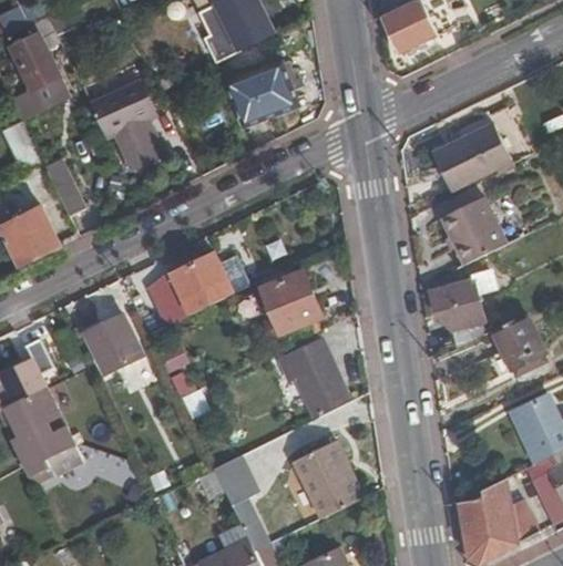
[(269,32),(253,0),(218,0),(213,2),(235,49),(269,32)]
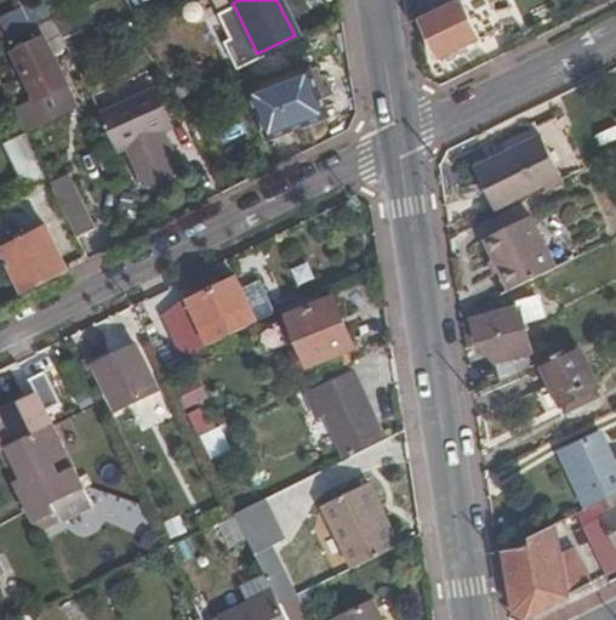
[(451,0),(416,18),(435,60),(479,39),(460,0),(451,0)]
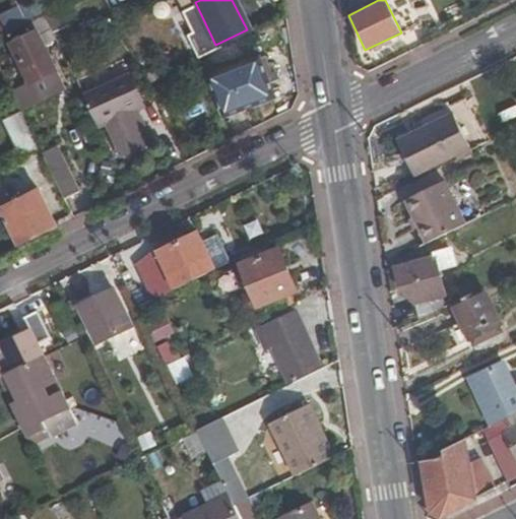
[(0,24),(7,39),(34,24),(23,4),(0,16),(0,24)]
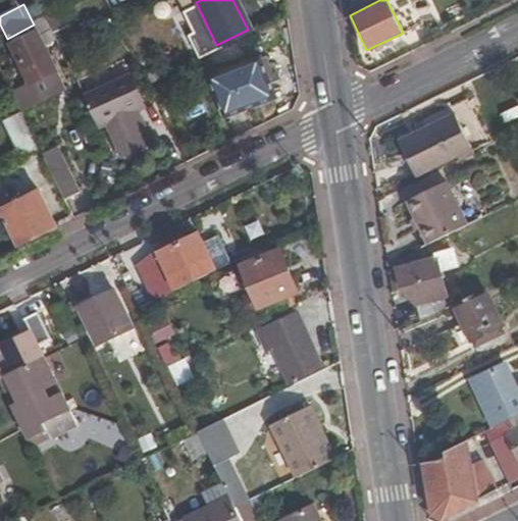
[(58,8),(41,17),(50,36),(67,28),(58,8)]
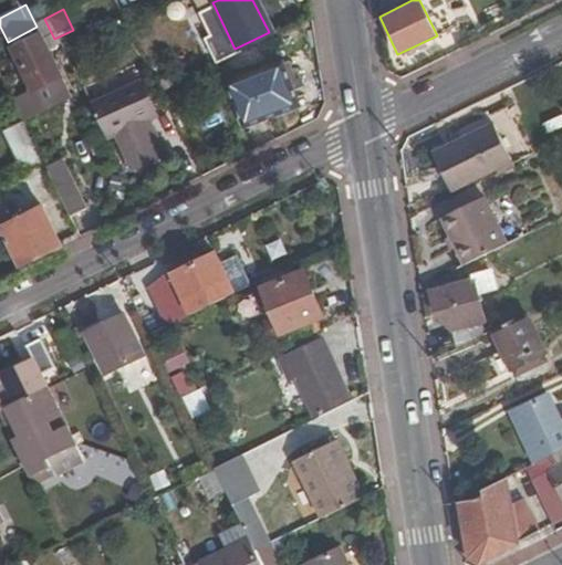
[(8,46),(29,91),(48,81),(47,79),(55,74),(35,33),(8,46)]
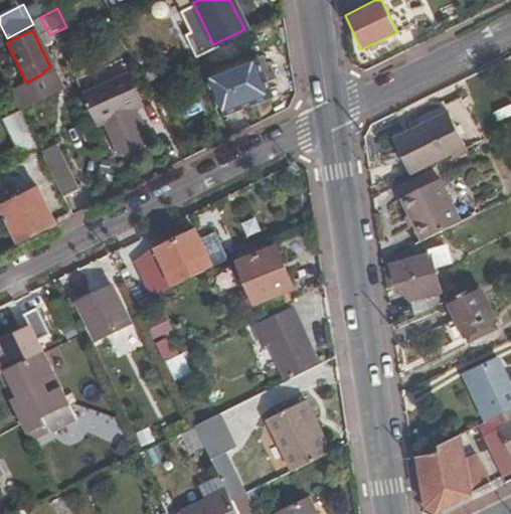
[(224,77),(235,108),(271,94),(264,75),(270,73),(263,54),(252,58),(256,65),(225,77),(224,77)]
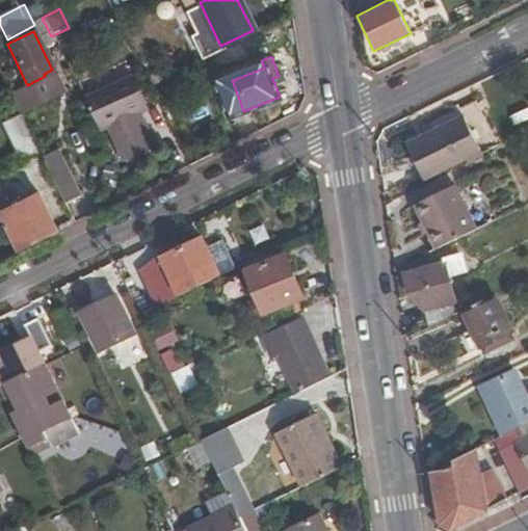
[(27,85),(7,94),(18,113),(62,91),(53,72),(45,76),(27,85)]
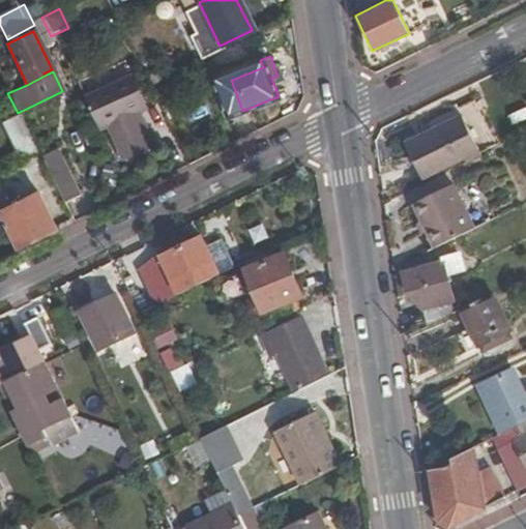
[(225,117),(242,111),(231,80),(232,80),(230,72),(210,80),(225,117)]
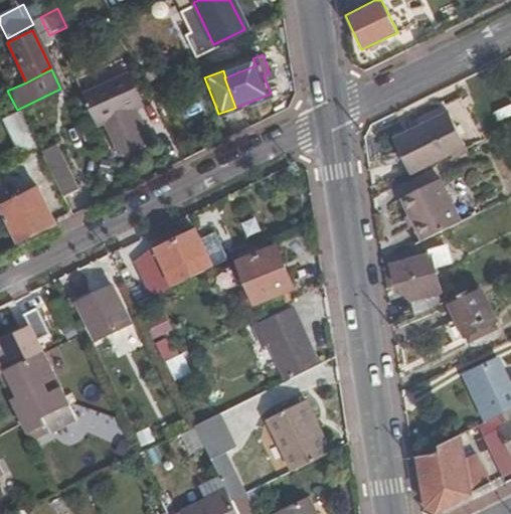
[(126,74),(79,98),(96,131),(104,127),(118,155),(147,141),(133,112),(142,108),(126,74)]
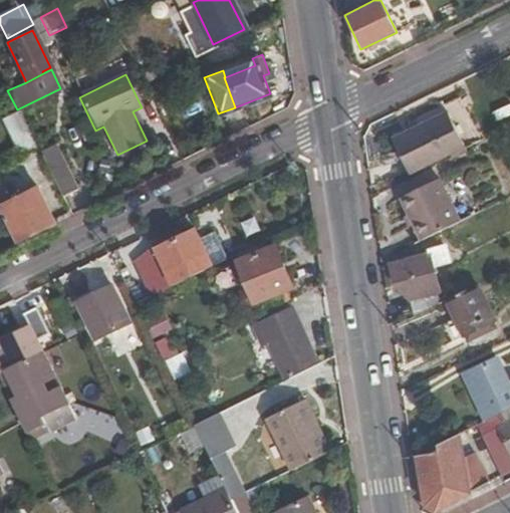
[(392,139),(410,175),(465,148),(445,111),(392,139)]
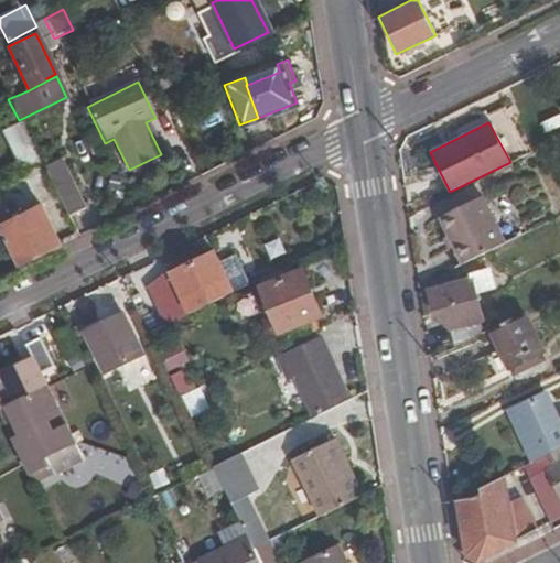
[(6,132),(23,175),(43,168),(25,125),(6,132)]
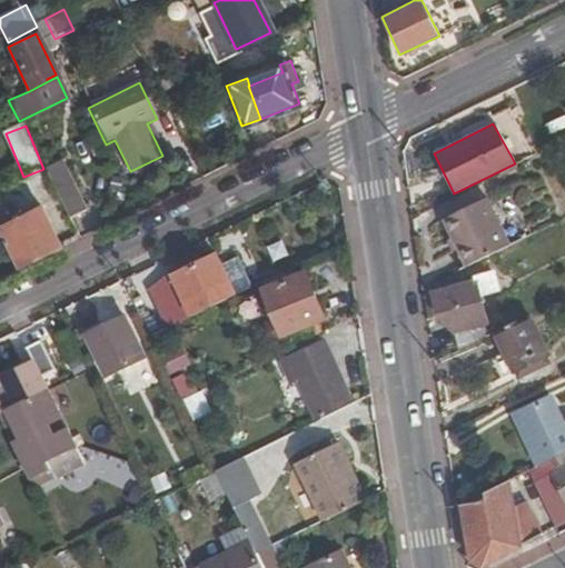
[(42,163),(72,225),(85,218),(53,158),(42,163)]
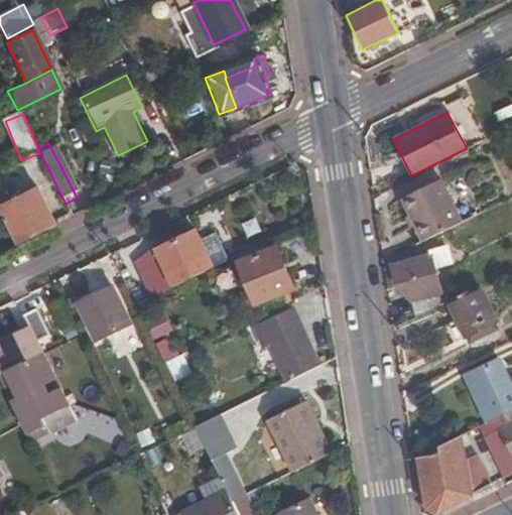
[(401,199),(424,241),(464,222),(439,179),(401,199)]
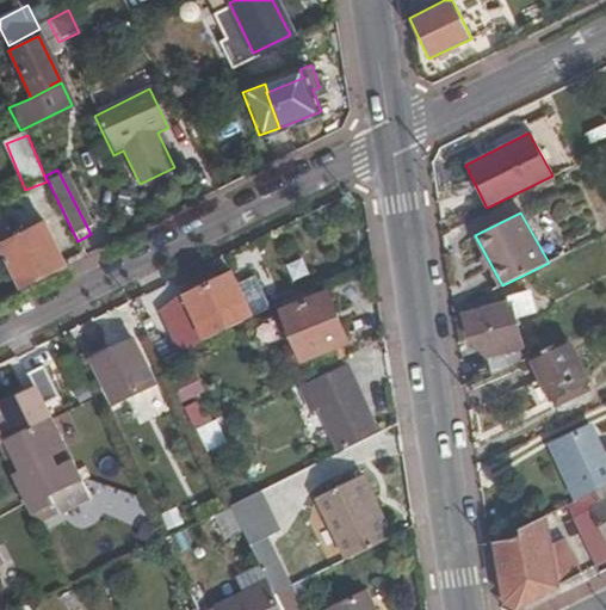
[(44,245),(51,241),(44,227),(24,238),(29,247),(42,240),(44,245)]
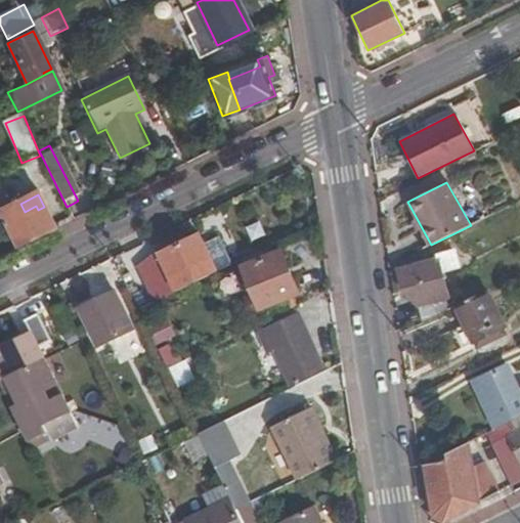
[(20,204),(0,214),(0,221),(13,248),(54,228),(44,207),(38,210),(36,206),(25,212),(20,204)]
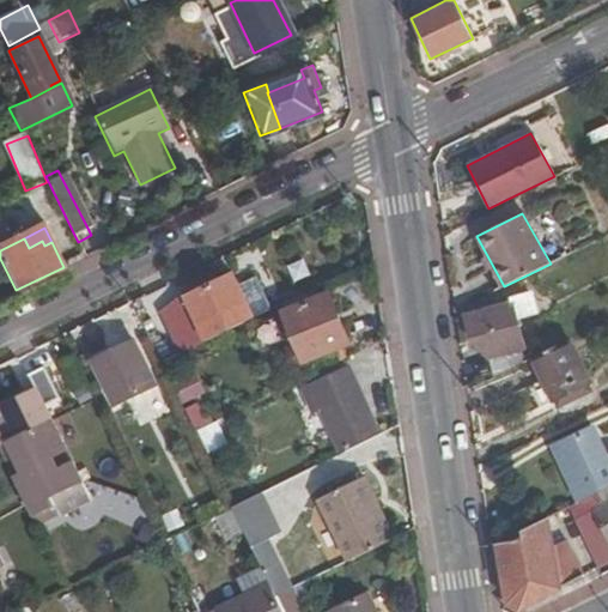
[(170,308),(190,349),(248,320),(228,278),(181,301),(182,302),(170,308)]
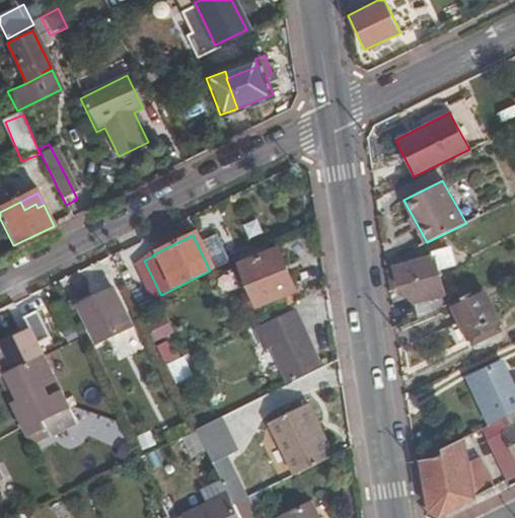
[(408,284),(416,319),(444,305),(436,269),(449,266),(445,249),(402,260),(403,266),(392,268),(396,286),(408,284)]
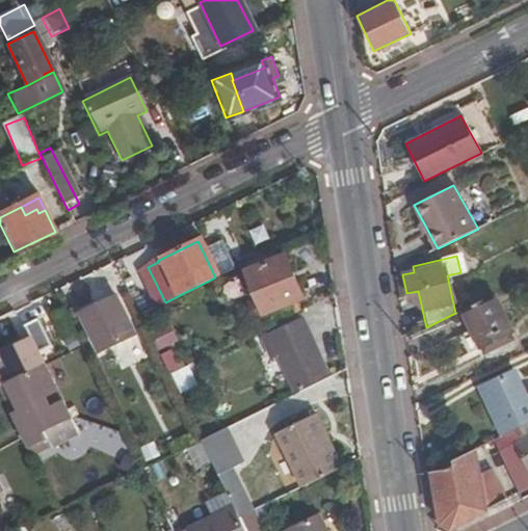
[(261,316),(299,299),(283,258),(243,274),(261,316)]
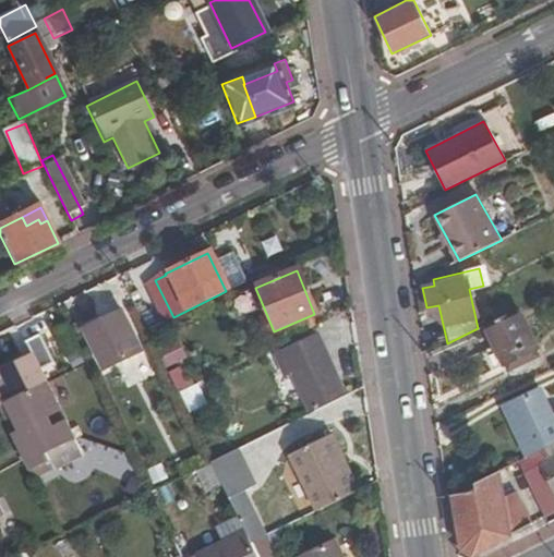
[(532,333),(519,307),(484,325),(494,346),(490,348),(481,352),(490,371),(505,364),(508,370),(541,353),(532,333)]
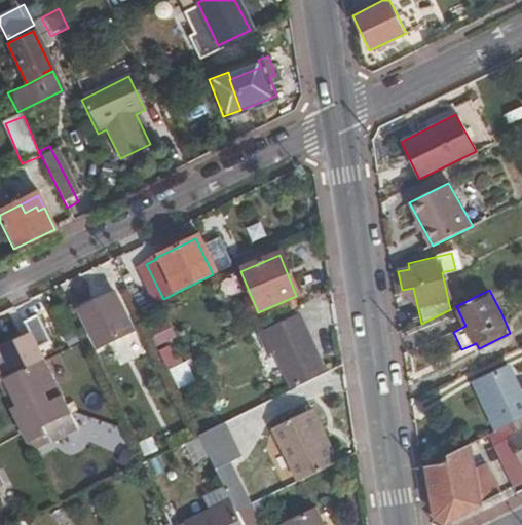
[(75,310),(94,348),(127,331),(109,294),(75,310)]
